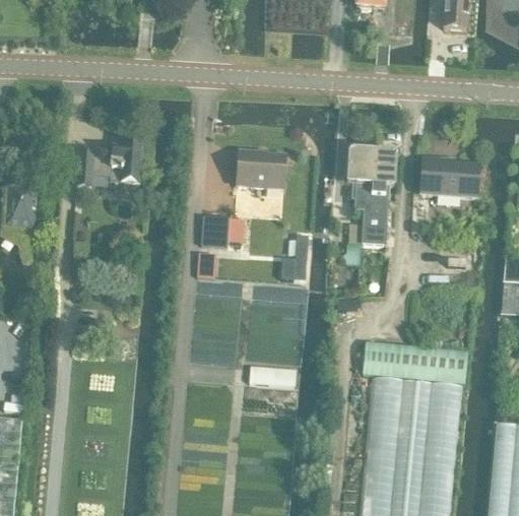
[(369,12),(371,10),(384,11),(385,0),(358,0),(357,9),(359,9),(362,11),(369,12)]
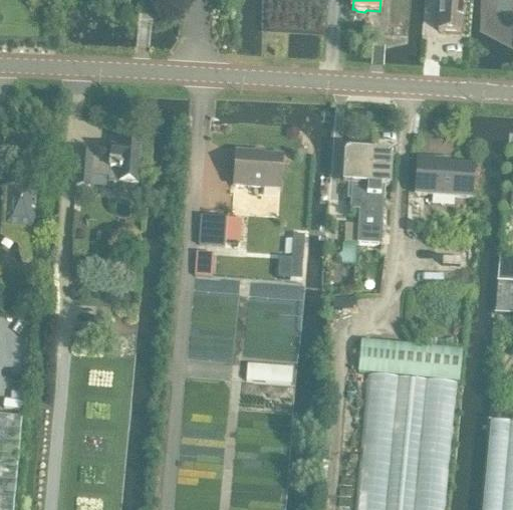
[(440,0),(439,29),(461,30),(463,0),(440,0)]
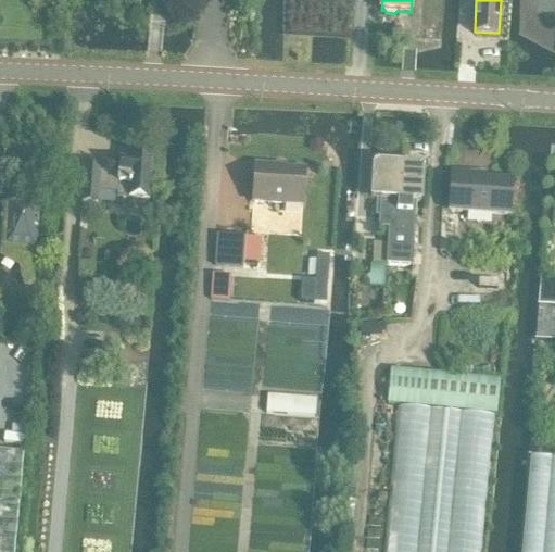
[(98,200),(98,188),(118,190),(117,196),(149,198),(152,157),(120,154),(118,166),(120,166),(120,171),(100,168),(100,164),(85,163),(82,199),(98,200)]
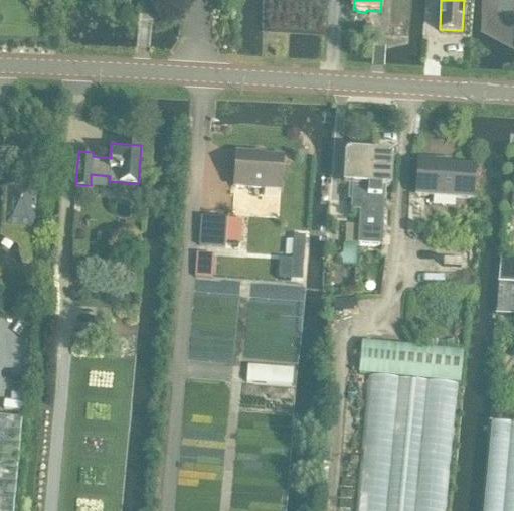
[(24,167),(17,193),(9,192),(9,189),(4,188),(0,184),(0,186),(4,190),(3,198),(2,200),(2,205),(0,232),(2,232),(2,230),(16,231),(21,262),(22,262),(22,260),(30,261),(39,149),(25,148),(24,167)]
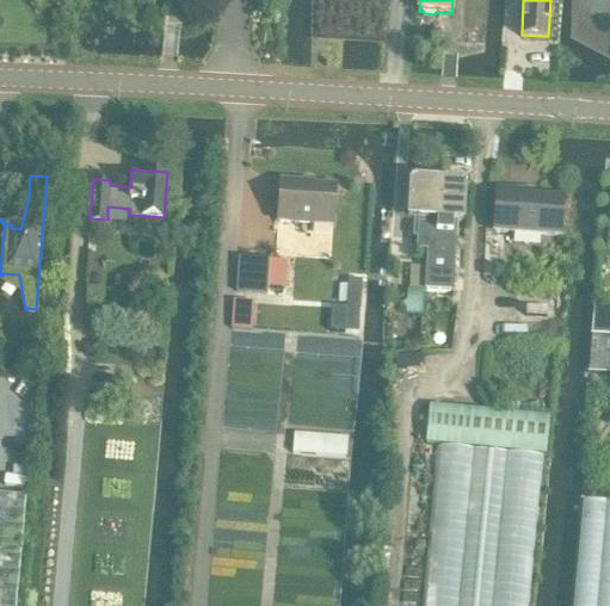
[(427,248),(427,253),(433,253),(438,180),(411,178),(408,216),(414,217),(413,235),(417,235),(417,247),(427,248)]
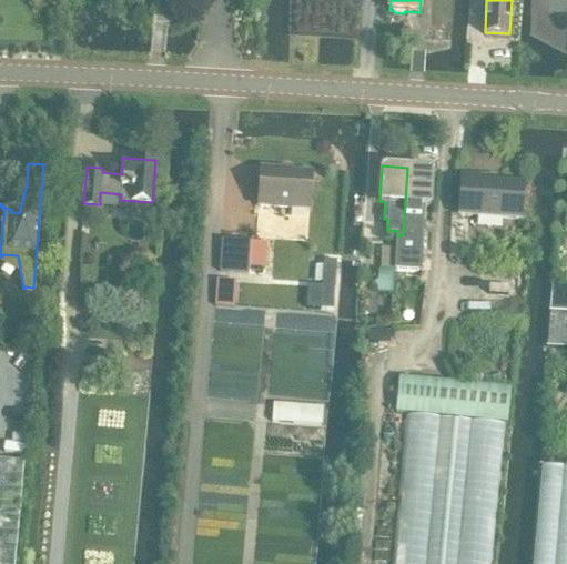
[(262,168),(259,202),(310,207),(312,171),(262,168)]
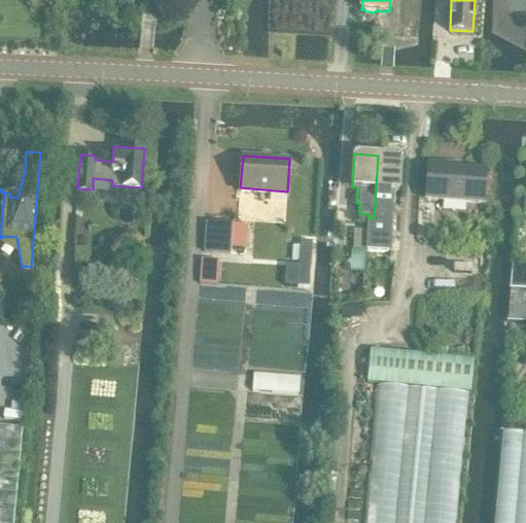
[(374,218),(369,218),(366,248),(391,249),(393,214),(390,214),(390,204),(393,205),(394,188),(399,189),(401,157),(378,155),(374,218)]
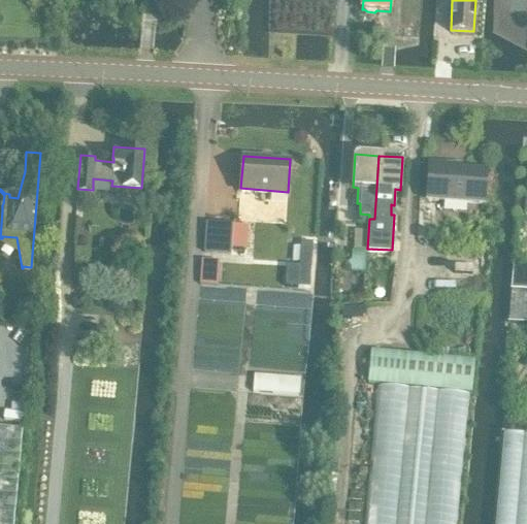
[(486,168),(461,167),(462,163),(430,161),(427,198),(484,202),(486,168)]
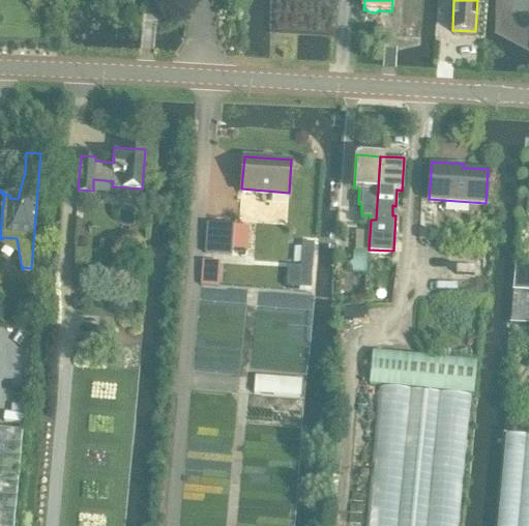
[(250,224),(207,221),(205,250),(233,252),(233,245),(247,246),(250,224)]
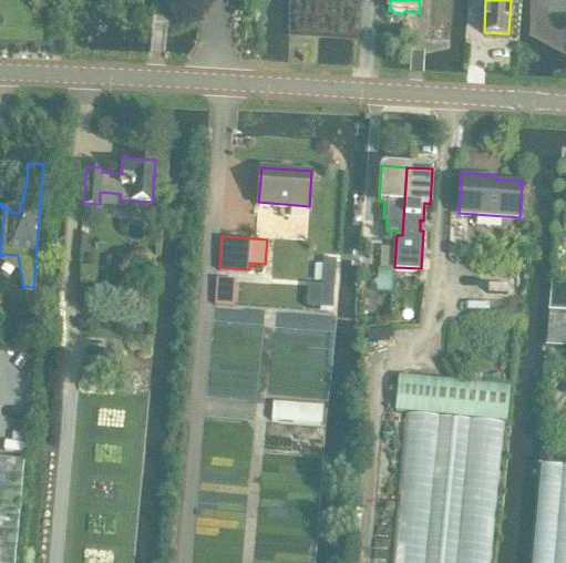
[(461,254),(462,243),(449,243),(448,253),(461,254)]
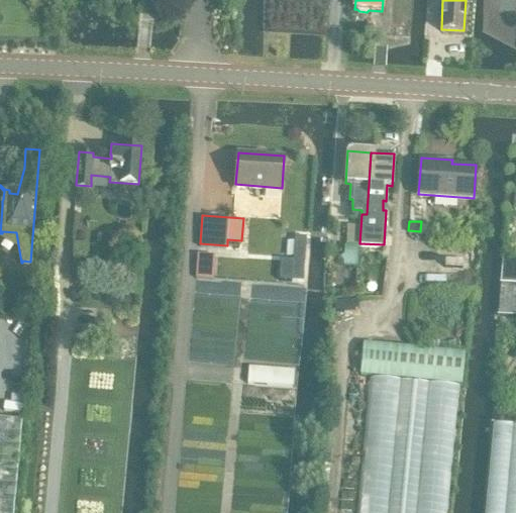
[(281,258),(280,278),(292,279),(304,280),(307,235),(295,234),(294,259),(281,258)]
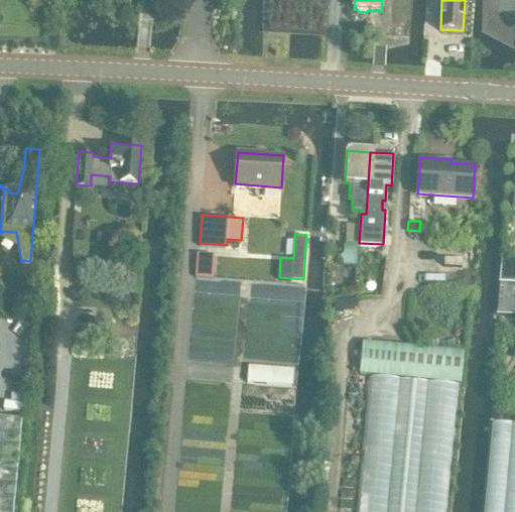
[(345,243),(344,259),(343,264),(357,265),(358,244),(345,243)]
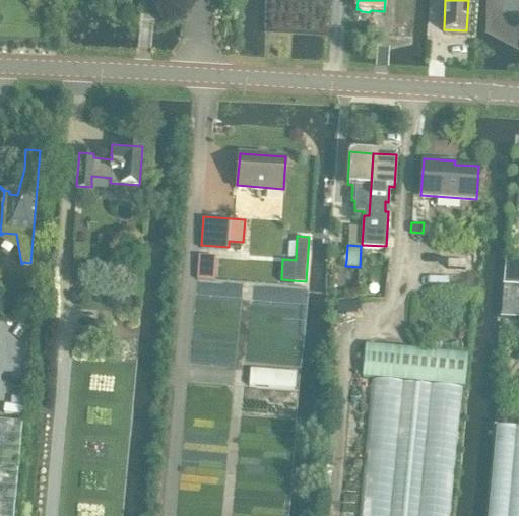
[(502,315),(504,315),(518,316),(518,283),(505,282),(502,315)]
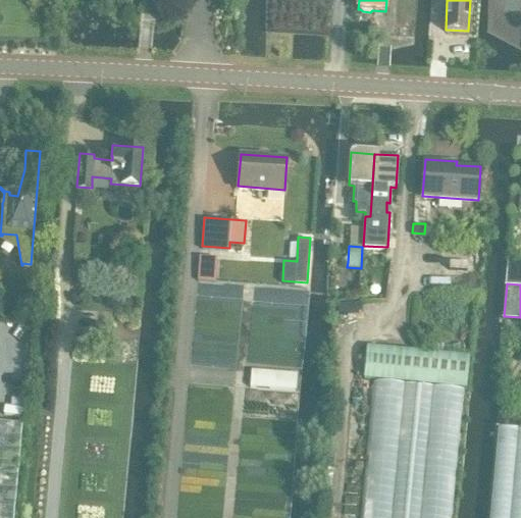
[(370,375),(467,384),(469,353),(367,343),(366,353),(364,375),(370,375)]
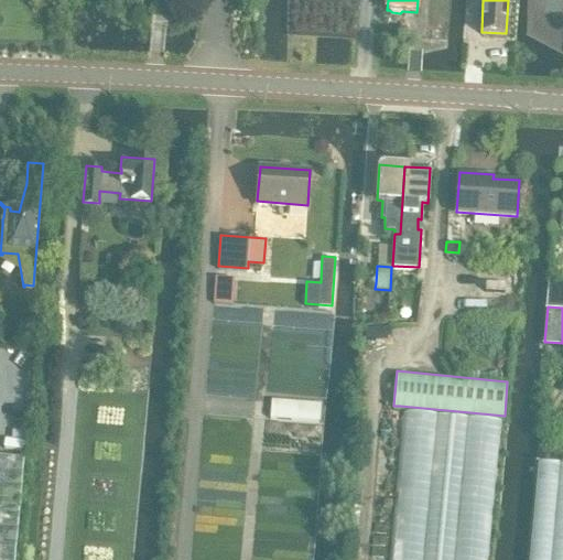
[(321,401),(272,398),(270,416),(320,419),(321,401)]
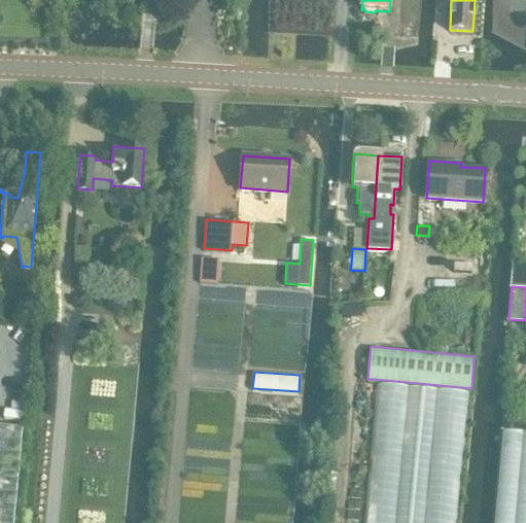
[(378,383),(363,522),(455,522),(468,391),(378,383)]
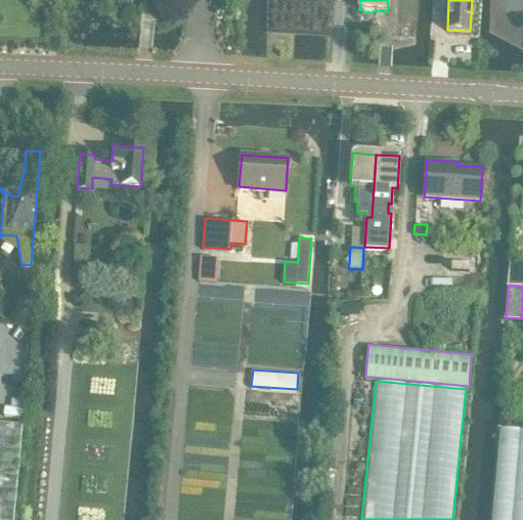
[(13,519),(23,423),(0,421),(0,519),(13,519)]
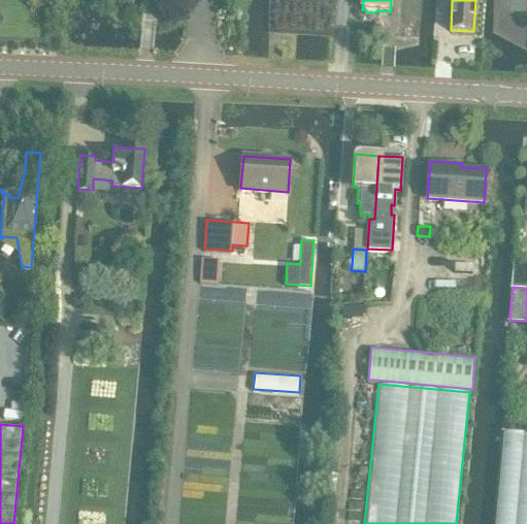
[(495,523),(526,523),(526,434),(504,432),(495,523)]
